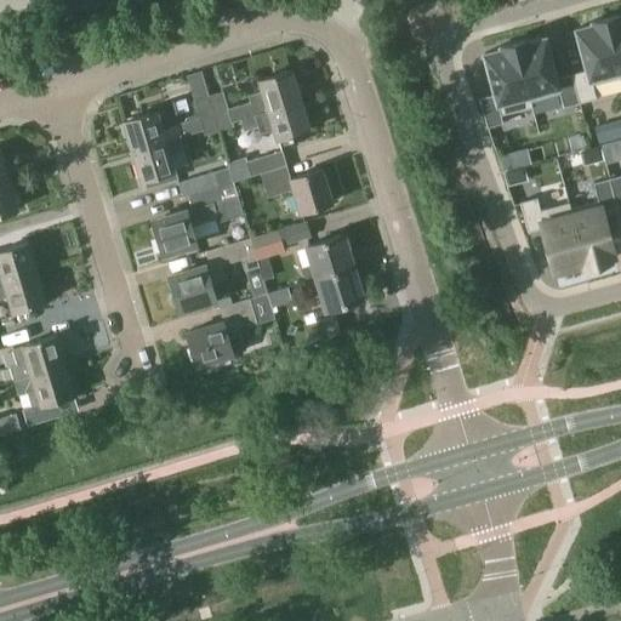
[(619,15),(605,18),(620,75),(620,77),(620,81),(620,16),(620,17),(619,15)]
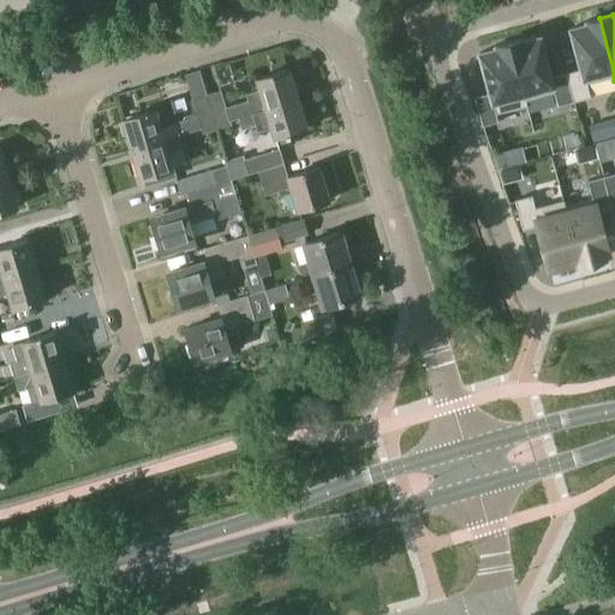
[(580,69),(566,72),(573,101),(590,97),(586,83),(614,76),(614,75),(599,18),(586,22),(586,24),(569,29),(580,69)]
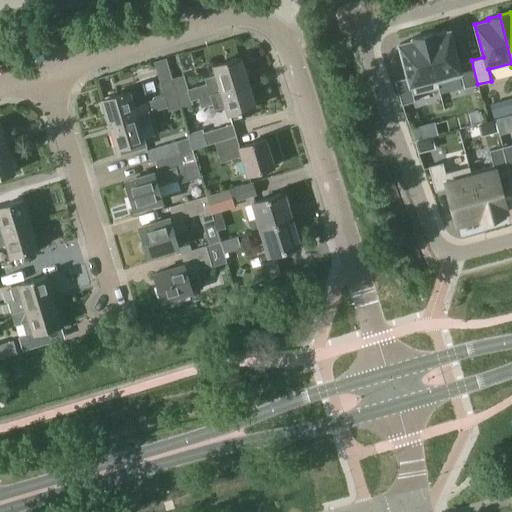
[(435,32),(423,35),(436,83),(437,83),(461,77),(464,88),(477,84),(471,60),(458,63),(449,30),(435,34),(435,32)]
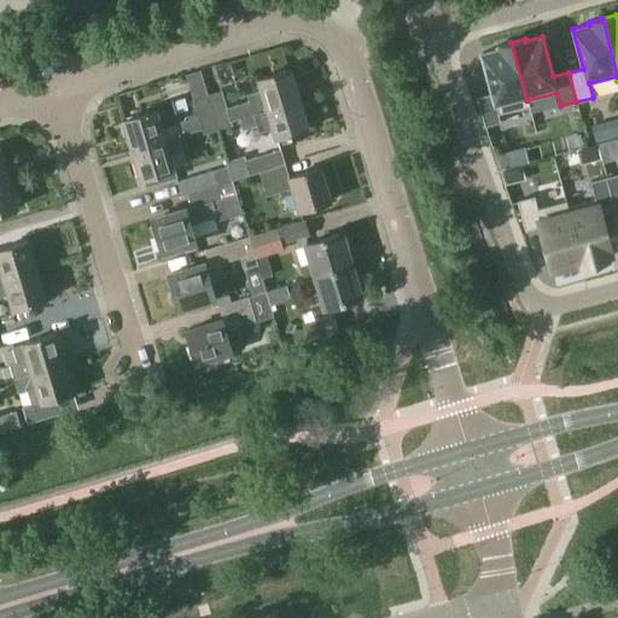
[(491,93),(477,97),(484,127),(500,122),(499,115),(529,106),(528,100),(526,100),(511,42),(497,46),(499,48),(482,53),(491,93)]
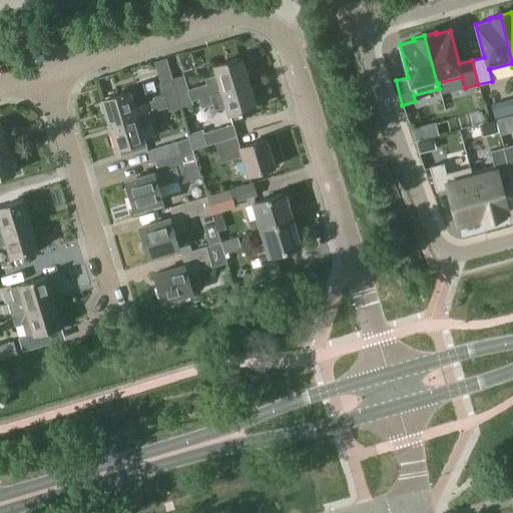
[(189,100),(248,82),(240,57),(212,66),(215,75),(204,78),(205,83),(188,89),(183,75),(171,79),(180,108),(190,104),(189,100)]
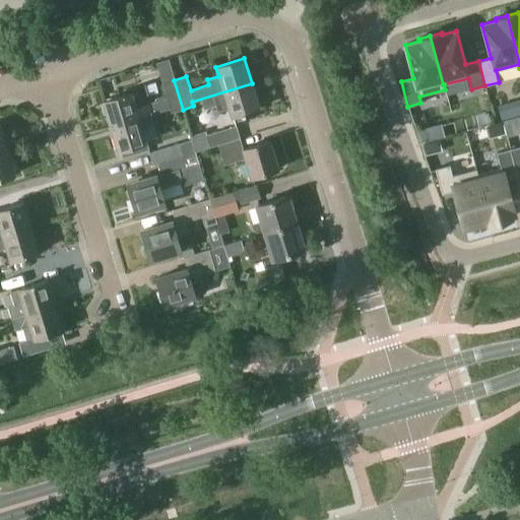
[(174,80),(168,59),(155,63),(166,98),(150,103),(135,107),(130,92),(103,102),(110,127),(138,118),(150,114),(153,113),(153,114),(170,109),(172,113),(183,110),(174,80)]
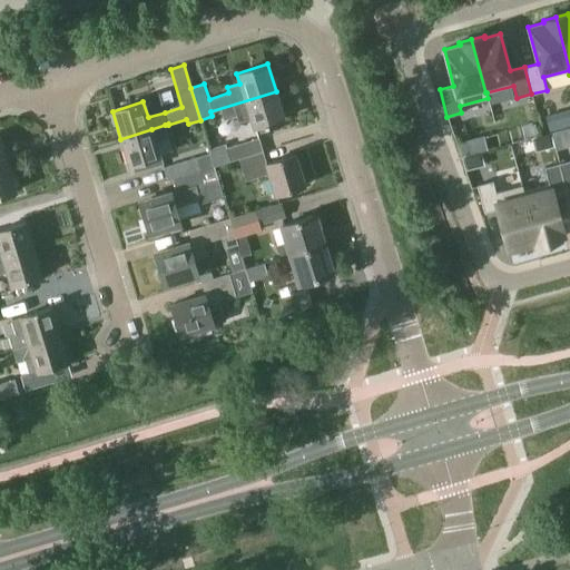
[(210,111),(212,116),(214,116),(215,118),(222,115),(224,119),(236,116),(238,121),(251,118),(253,128),(285,118),(276,91),(210,111)]
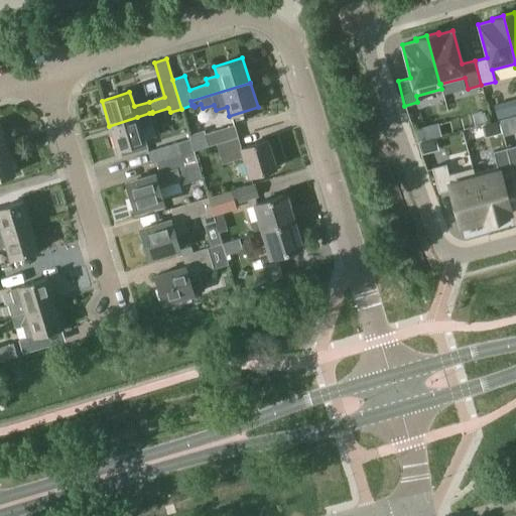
[(152,124),(149,113),(137,117),(109,126),(117,149),(121,148),(123,156),(147,148),(140,128),(152,124)]
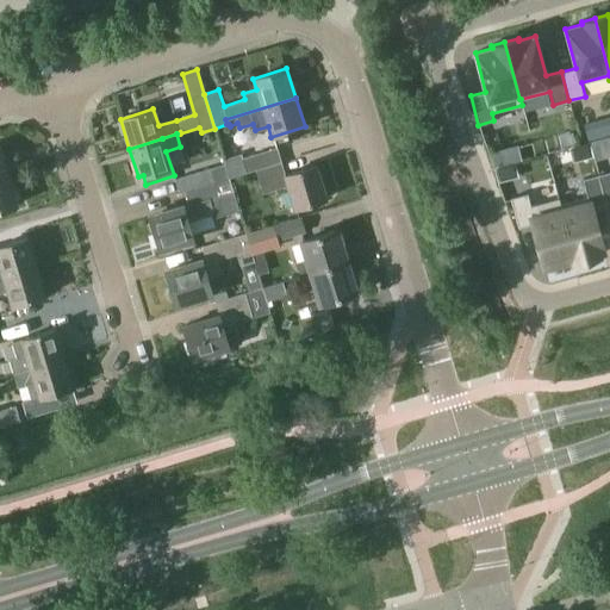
[(604,138),(589,142),(593,157),(608,154),(604,138)]
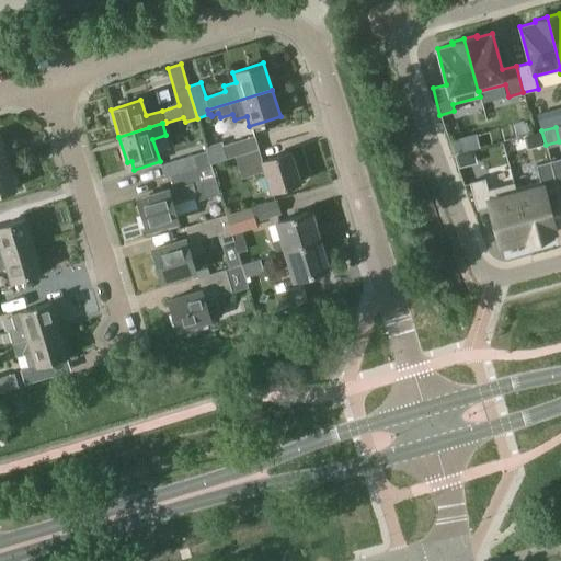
[(235,157),(259,149),(254,136),(222,145),(227,159),(235,156),(235,157)]
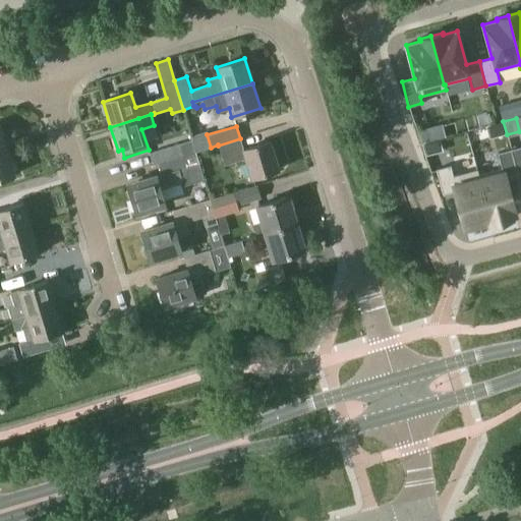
[(240,138),(218,146),(225,166),(245,159),(251,177),(278,169),(269,141),(243,150),(240,138)]
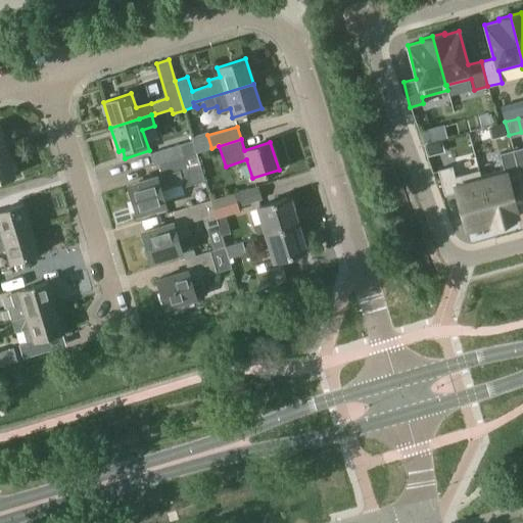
[(149,153),(153,165),(196,152),(192,140),(149,153)]
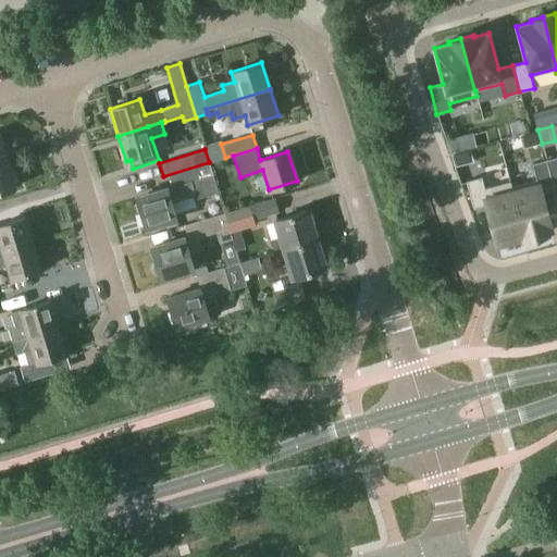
[(556,156),(546,160),(553,186),(556,185),(556,156)]
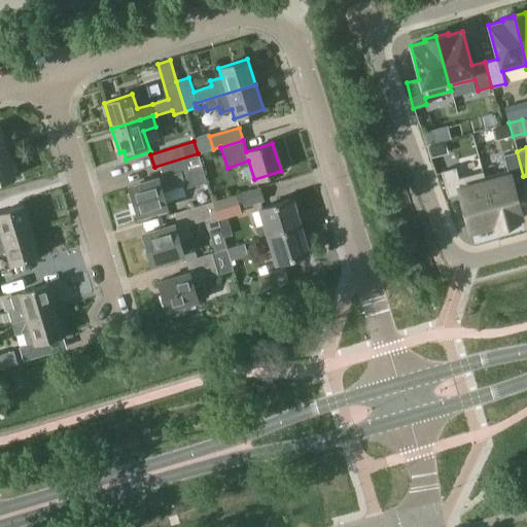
[(0,153),(0,180),(14,176),(7,151),(0,153)]
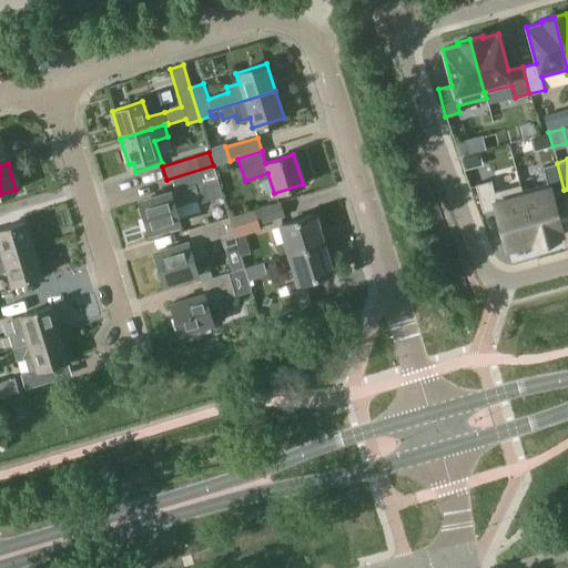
[(521,190),(520,190),(534,241),(533,242),(534,244),(558,237),(558,235),(560,234),(550,193),(564,190),(557,163),(543,166),(547,183),(521,190)]
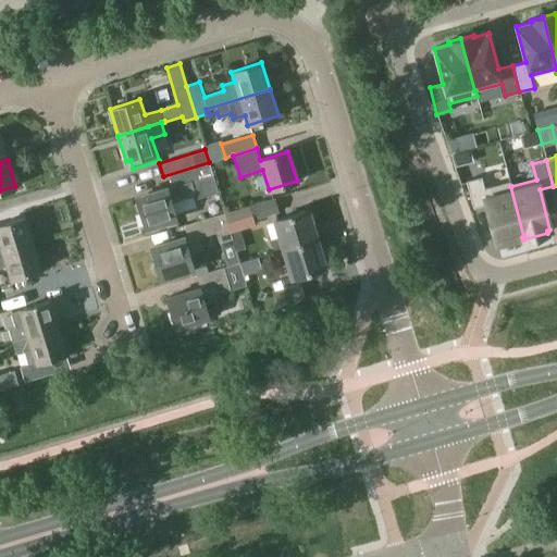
[(213,176),(209,162),(163,176),(169,175),(172,186),(166,187),(168,189),(137,198),(146,227),(175,218),(171,202),(195,195),(196,201),(219,195),(213,176)]
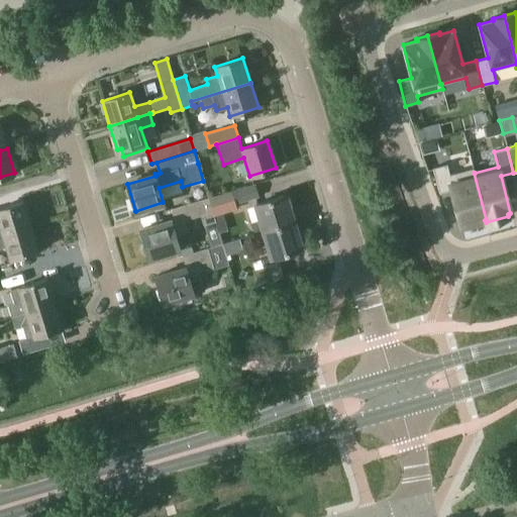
[(141,174),(137,157),(118,162),(122,178),(141,174)]
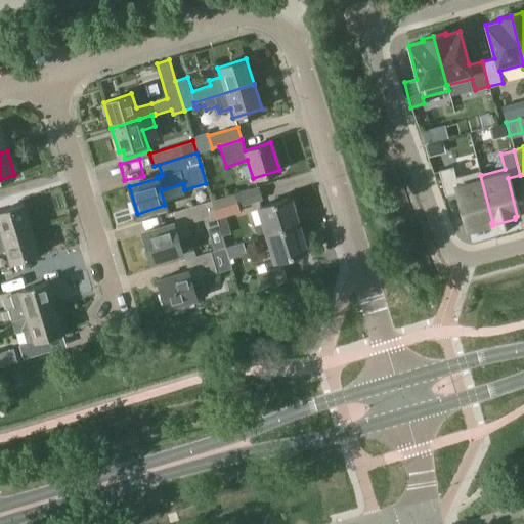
[(452,167),(438,170),(445,195),(457,191),(468,229),(491,223),(492,222),(480,175),(481,175),(480,170),(455,176),(452,167)]
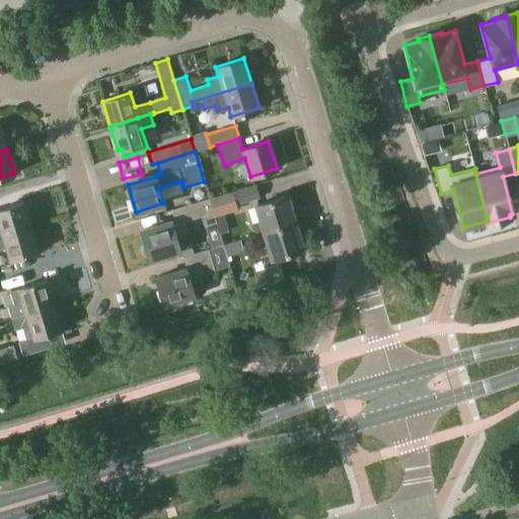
[(210,199),(217,222),(221,220),(220,215),(238,210),(236,205),(261,198),(256,184),(210,199)]
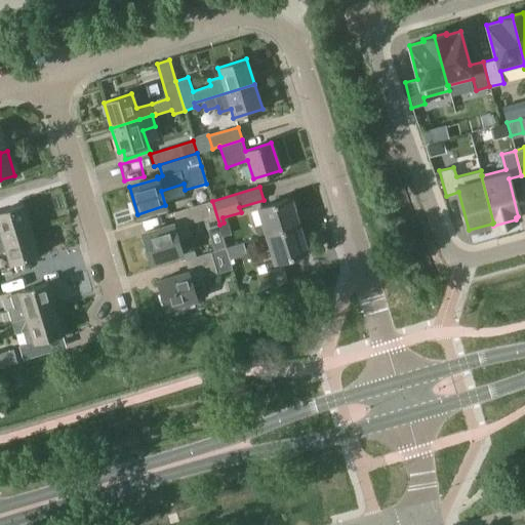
[(257,237),(268,233),(296,225),(288,198),(259,207),(264,220),(253,224),(257,237)]
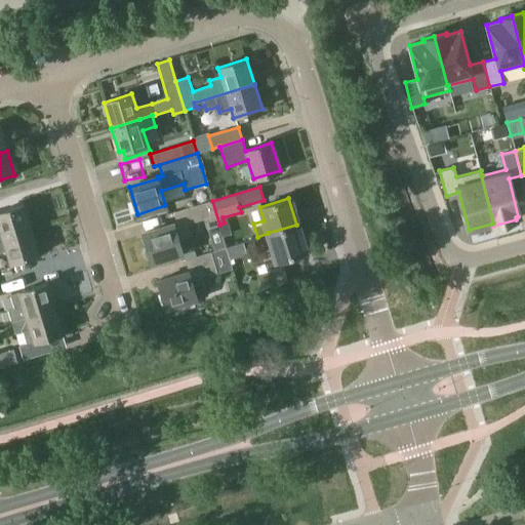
[(173,226),(143,234),(147,247),(144,250),(144,253),(145,256),(148,258),(151,258),(151,260),(182,252),(177,240),(191,236),(187,224),(204,218),(206,229),(218,225),(219,225),(212,201),(173,212),(177,224),(173,226)]
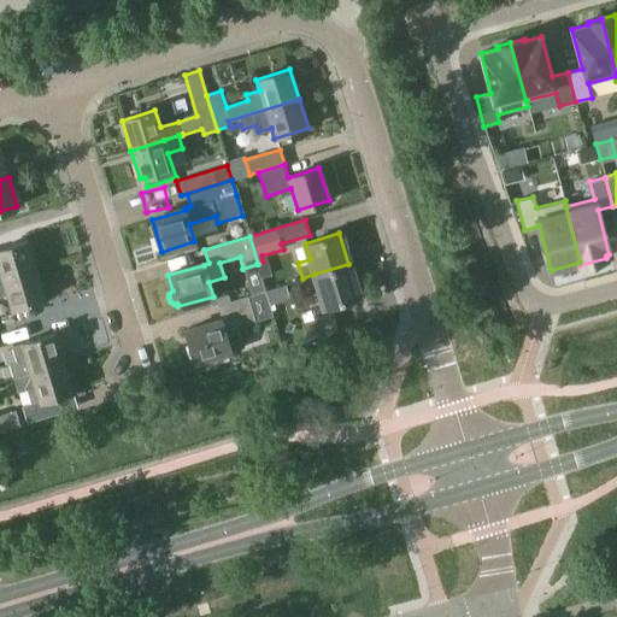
[(0,248),(0,280),(3,280),(36,270),(28,240),(0,248)]
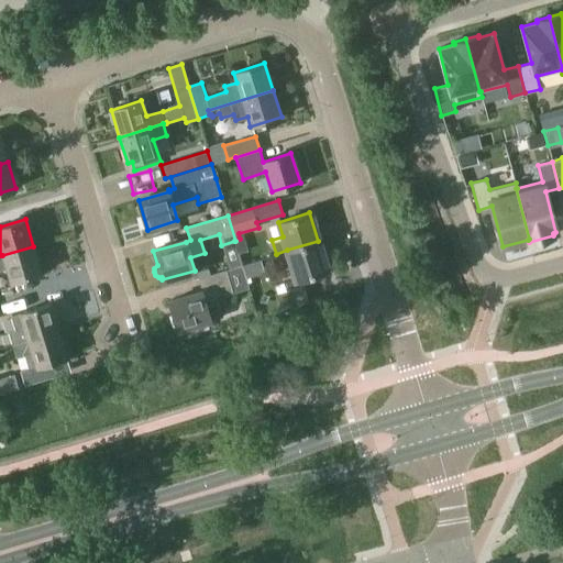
[(318,241),(287,250),(297,280),(328,272),(318,241)]
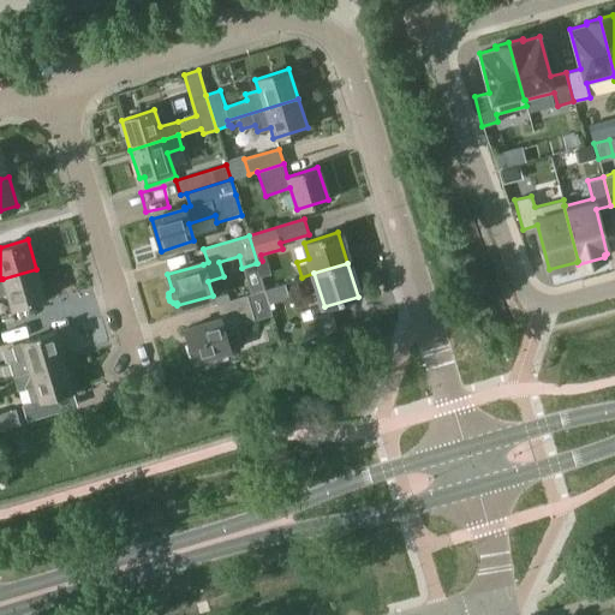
[(3,279),(0,279),(0,294),(7,293),(11,309),(45,298),(36,269),(3,279)]
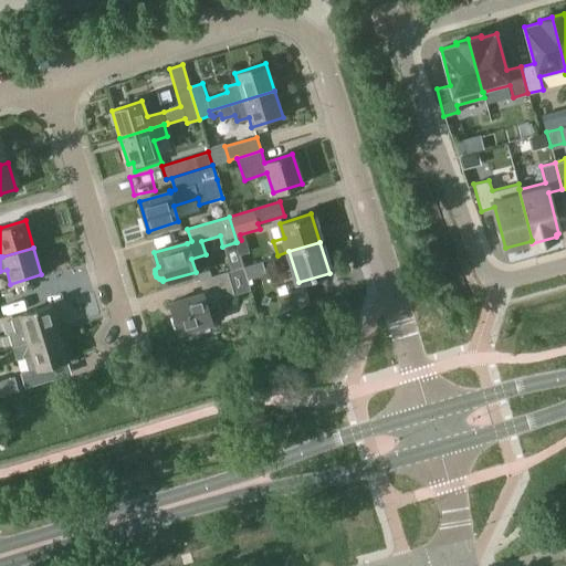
[(198,280),(202,293),(169,303),(178,332),(211,323),(223,318),(219,301),(233,295),(227,272),(198,280)]
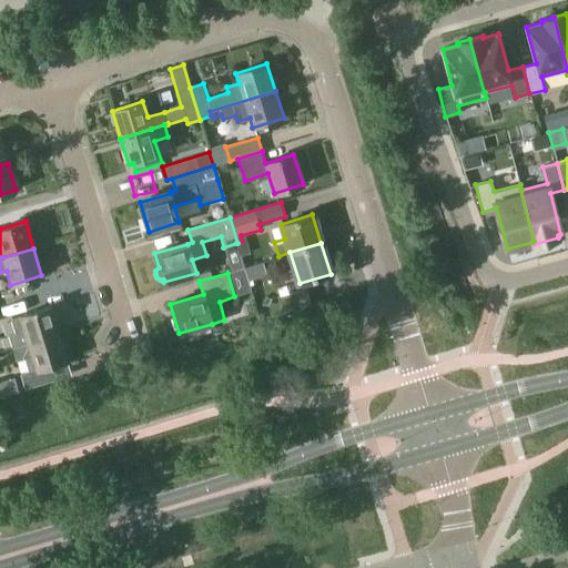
[(255,296),(262,321),(287,314),(286,311),(312,303),(307,290),(294,293),(291,281),(280,284),(281,290),(255,296)]
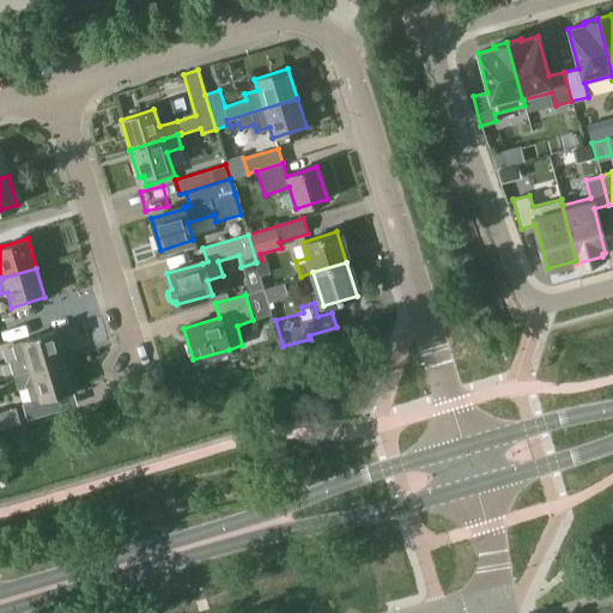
[(8,358),(13,376),(31,370),(64,360),(55,331),(22,340),(12,344),(16,357),(8,358)]
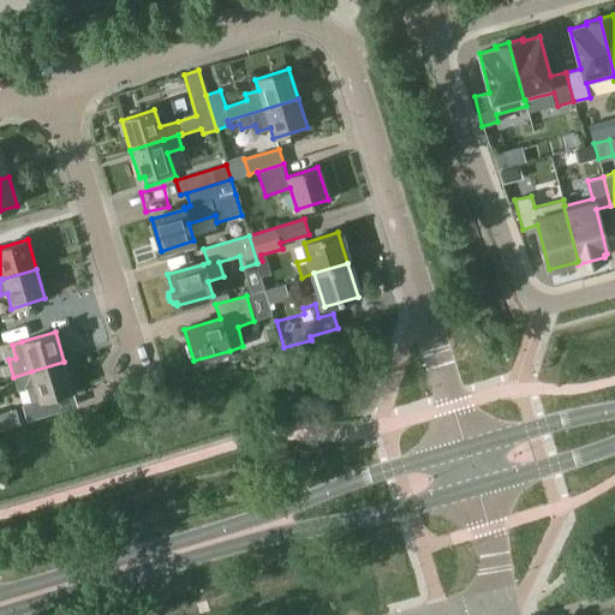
[(72,390),(64,362),(31,371),(13,377),(17,389),(27,387),(30,401),(22,404),(27,421),(57,412),(52,396),(72,390)]
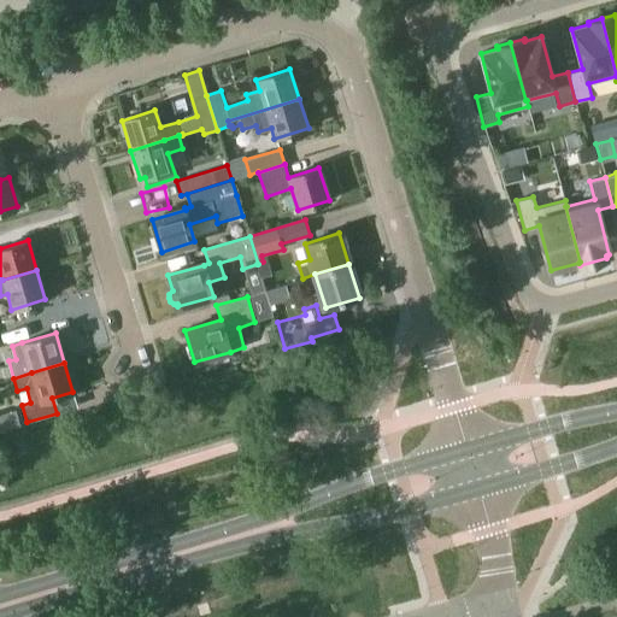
[(0,415),(0,430),(21,425),(16,410),(0,415)]
